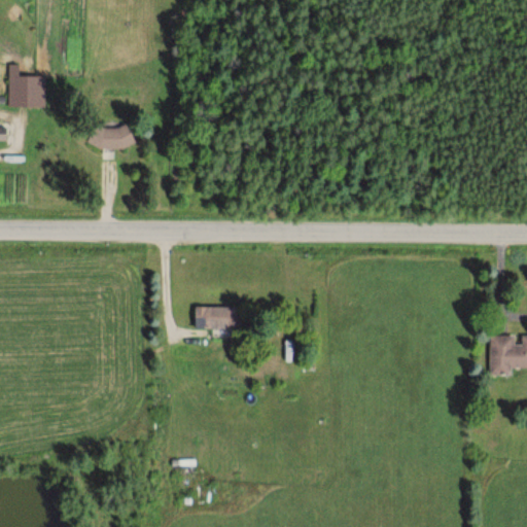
[(44,75),(18,75),(18,63),(7,63),(7,106),(44,106),(44,75)]
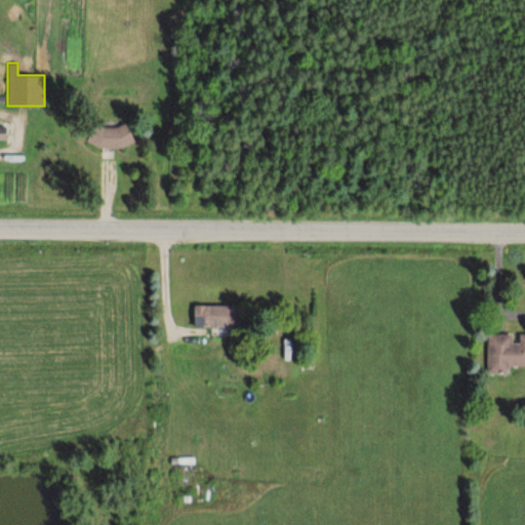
[(134,132),(120,125),(117,132),(96,121),(87,137),(122,156),(134,132)]
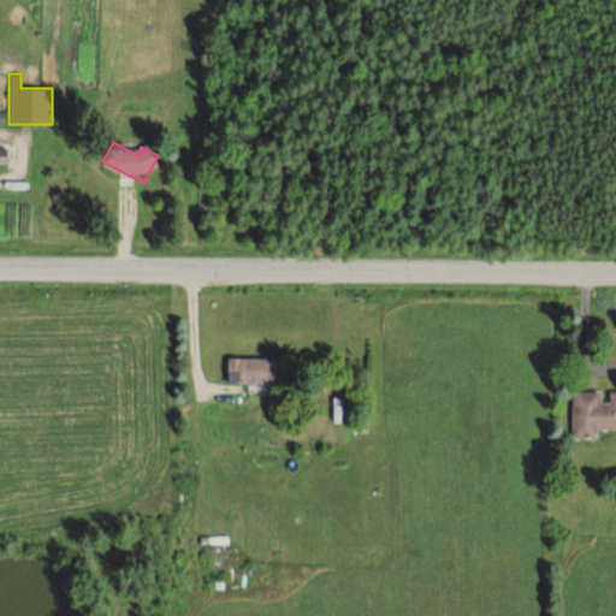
[(227,383),(282,383),(282,357),(227,357),(227,383)]
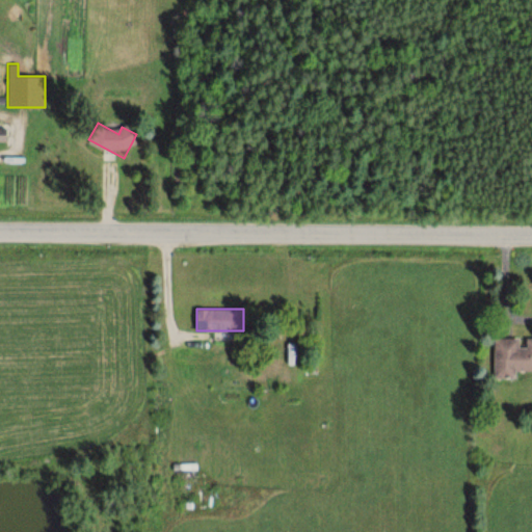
[(309,337),(309,326),(297,326),(297,337),(309,337)]
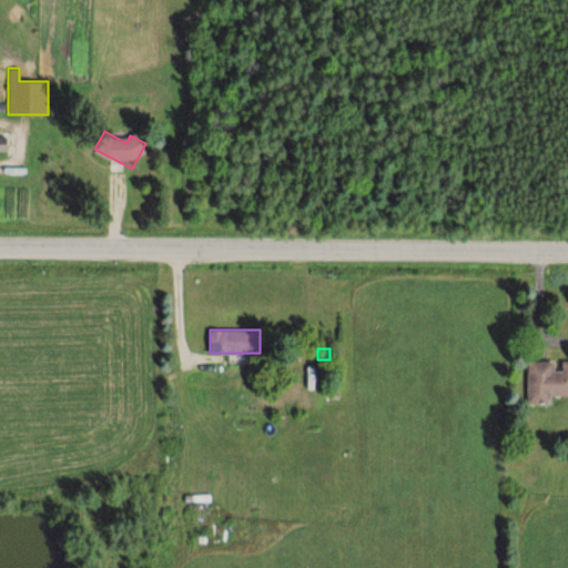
[(549,394),(567,394),(567,359),(561,359),(561,369),(554,368),(554,359),(528,359),(527,402),(549,402),(549,394)]
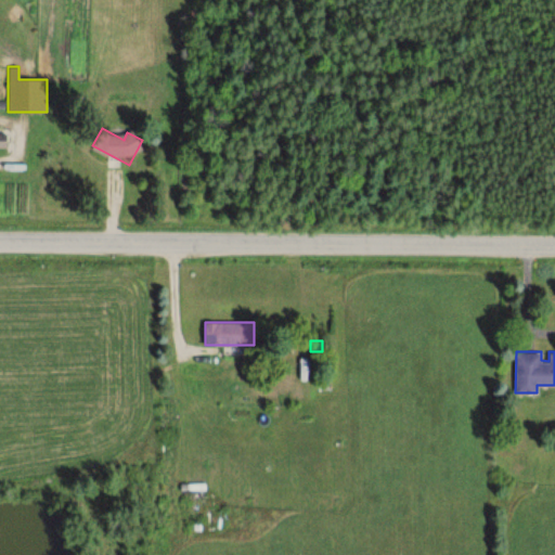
All buildings are outlined.
